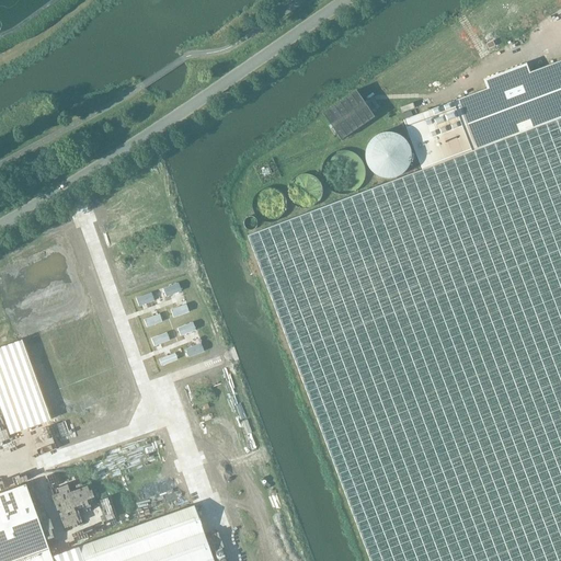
[(404,119),(423,169),(560,116),(560,60),(528,73),(525,66),(488,80),(490,87),(404,119)]
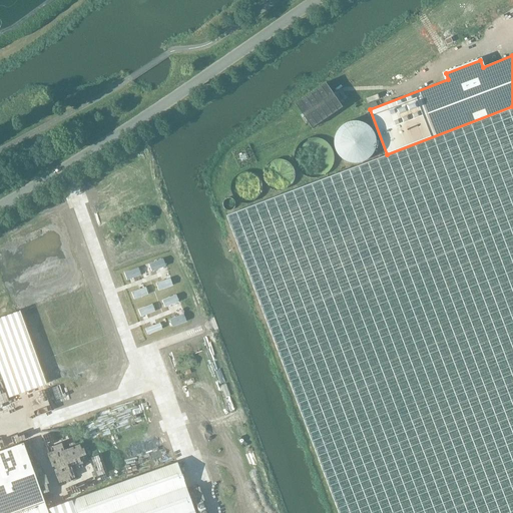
[(296,103),(313,127),(344,106),(327,81),(296,103)]
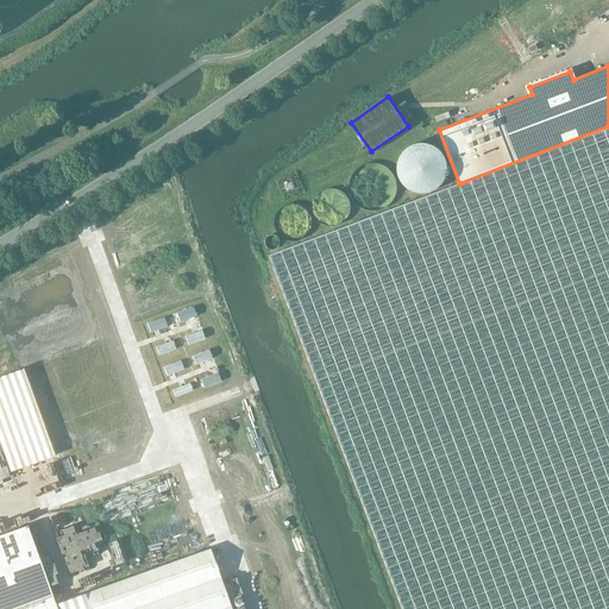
[(608,608),(608,126),(459,184),(271,255),(405,608),(608,608)]
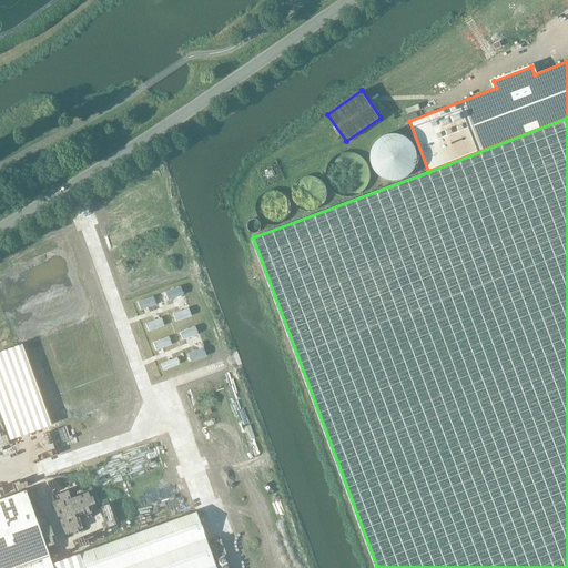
[(0,413),(9,439),(51,425),(21,344),(0,351),(0,413)]
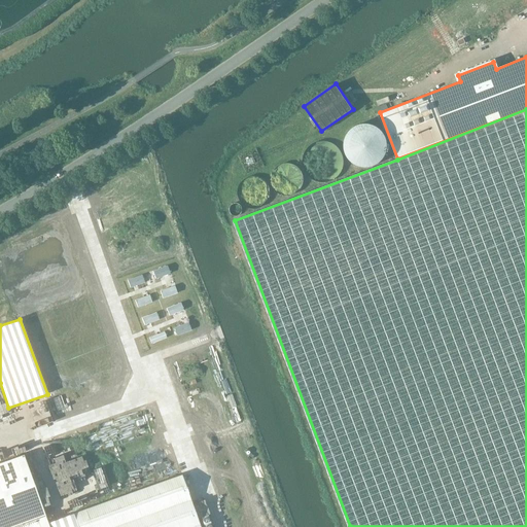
[(24,454),(0,462),(0,526),(34,526),(48,522),(24,454)]
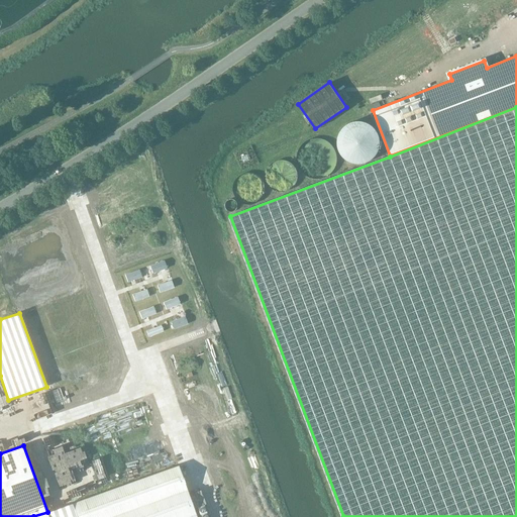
[(197,516),(179,466),(47,512),(33,516),(197,516)]
